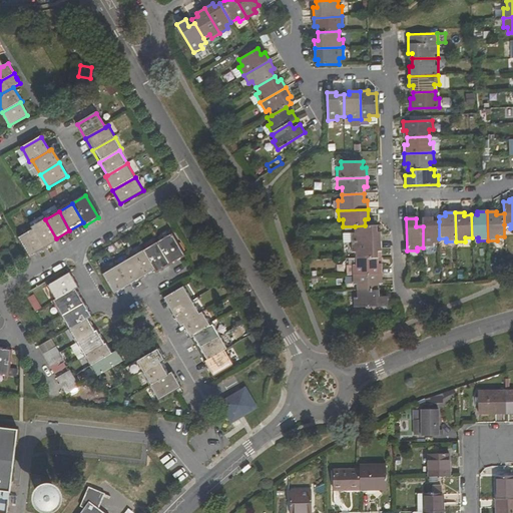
[(432,218),(423,218),(423,226),(423,247),(433,247),(433,242),(439,242),(439,238),(439,221),(432,221),(432,218)]
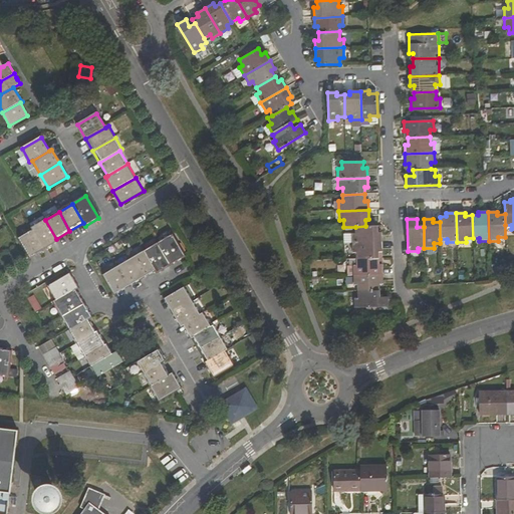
[(56,239),(45,220),(31,228),(32,229),(45,250),(58,242),(56,239)]
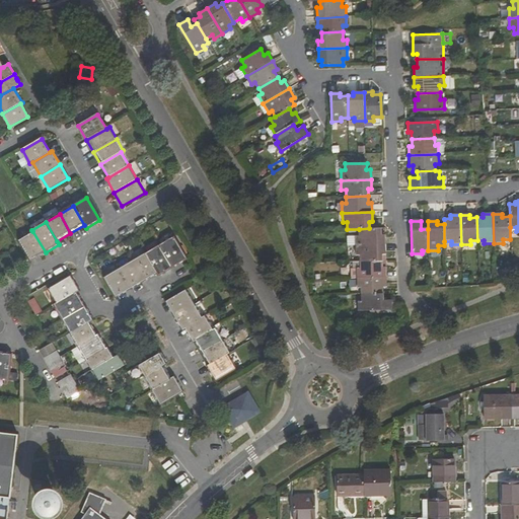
[(380,228),(369,228),(359,229),(359,235),(355,235),(355,245),(384,244),(384,235),(380,235),(380,228)]
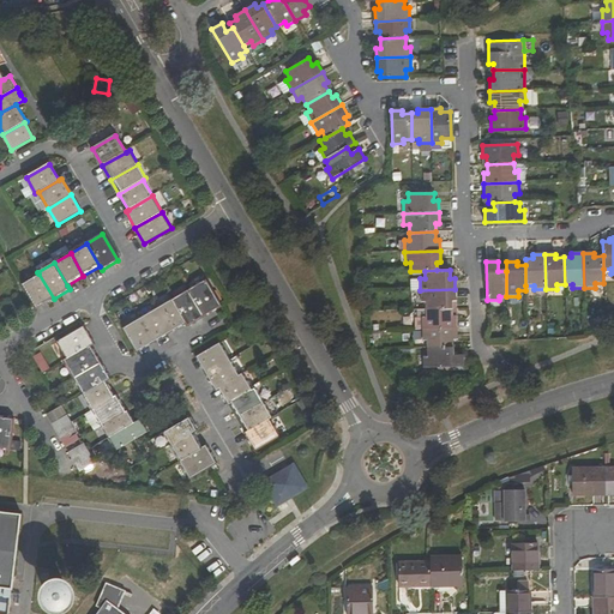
[(38,274),(23,283),(37,308),(54,299),(38,274)]
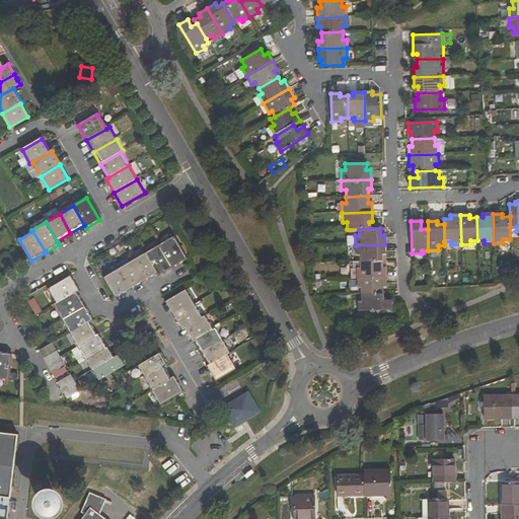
[(173,237),(161,244),(174,267),(187,260),(173,237)]
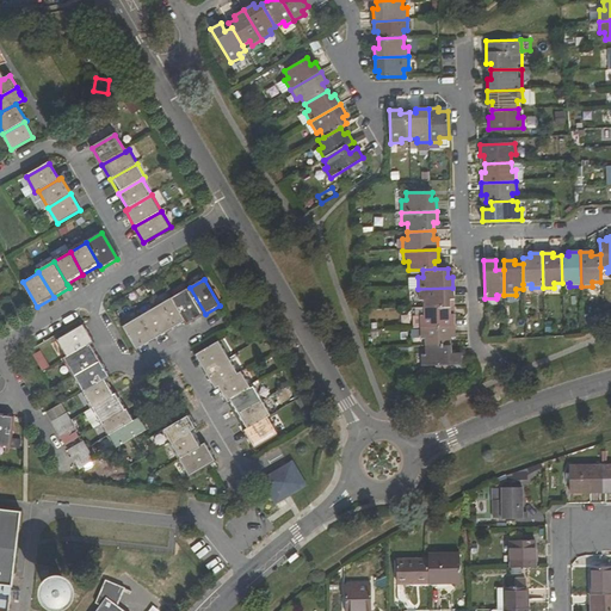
[(205,314),(190,288),(172,298),(186,321),(187,325),(205,314)]
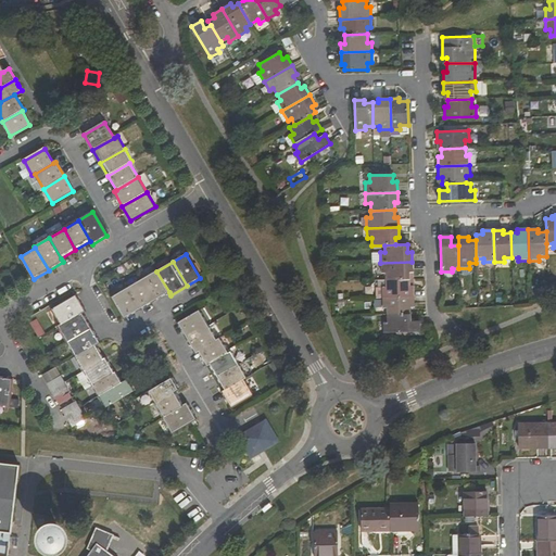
[(413,273),(412,262),(380,263),(380,274),(386,274),(386,280),(408,280),(408,273),(413,273)]
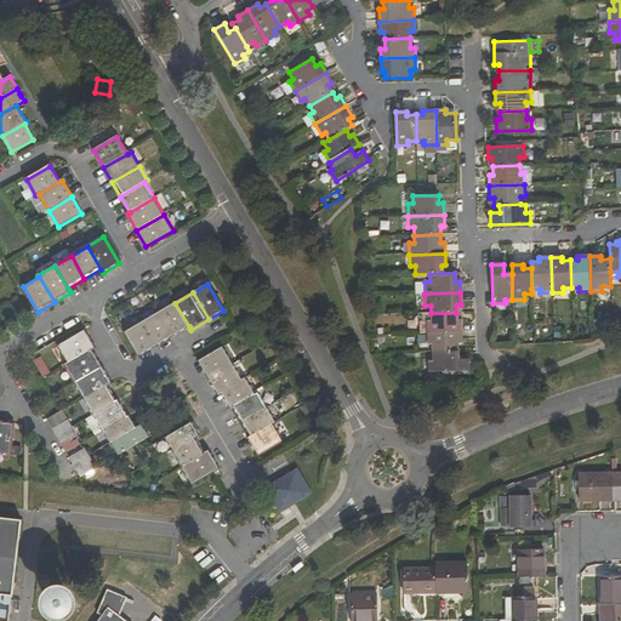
[(189,326),(175,303),(158,313),(171,337),(189,326)]
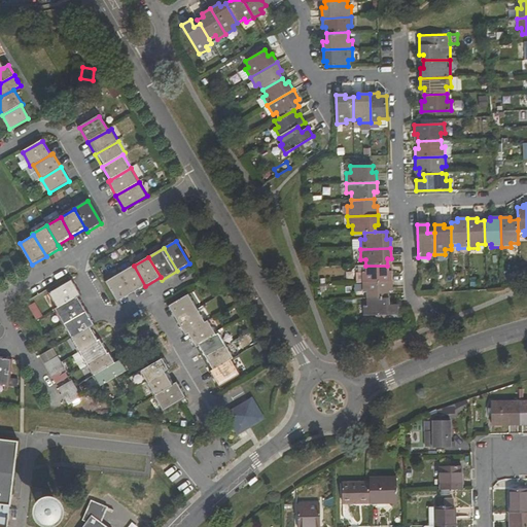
[(145,286),(134,266),(120,274),(132,294),(145,286)]
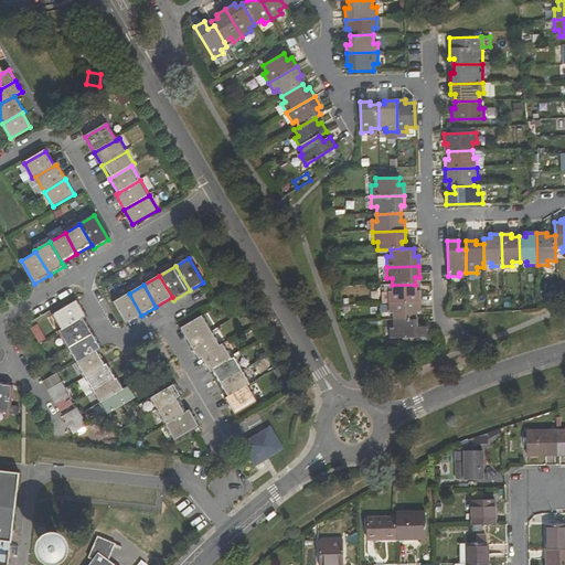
[(415,285),(392,285),(392,292),(387,292),(387,304),(419,302),(419,291),(415,291),(415,285)]
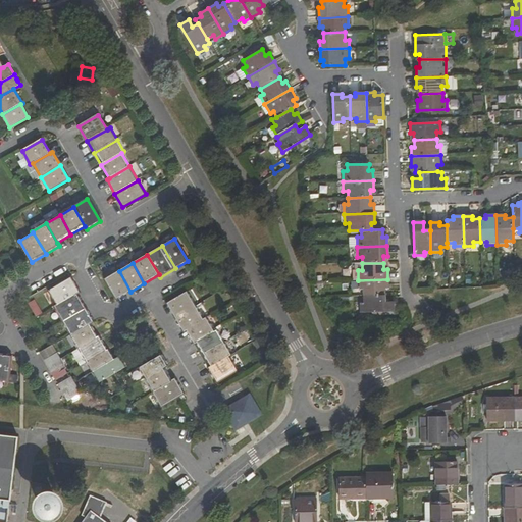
[(119,271),(105,279),(116,300),(131,292),(119,271)]
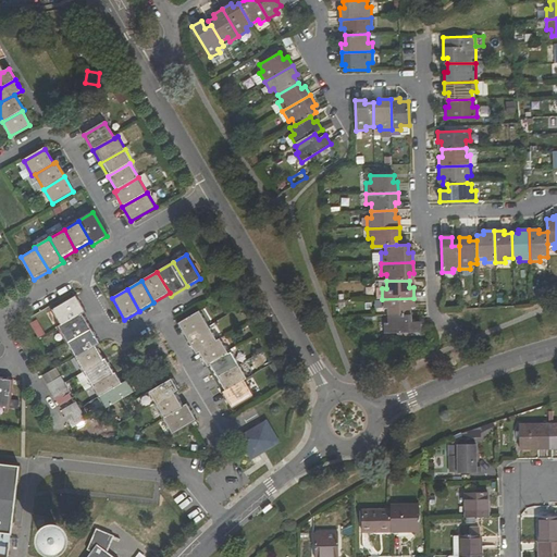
[(84,312),(76,297),(52,311),(61,325),(82,313),(84,312)]
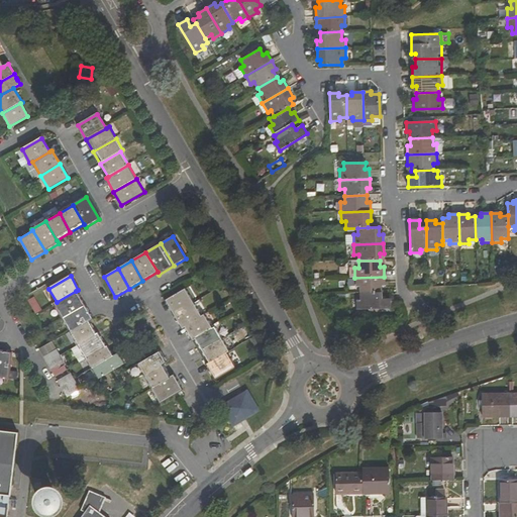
[(384,277),(354,278),(354,287),(359,287),(359,294),(381,293),(381,286),(384,286),(384,277)]
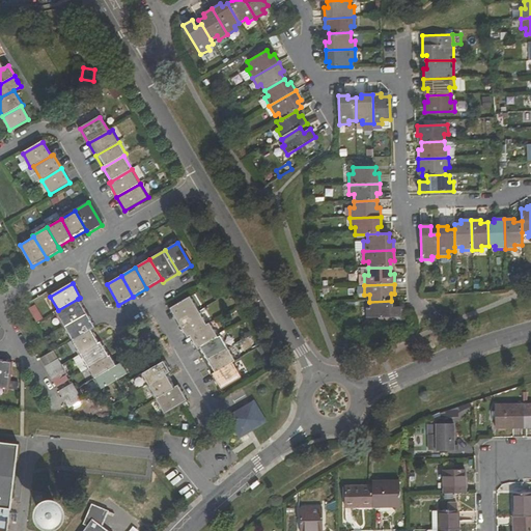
[(179,325),(199,312),(191,298),(170,310),(179,325)]
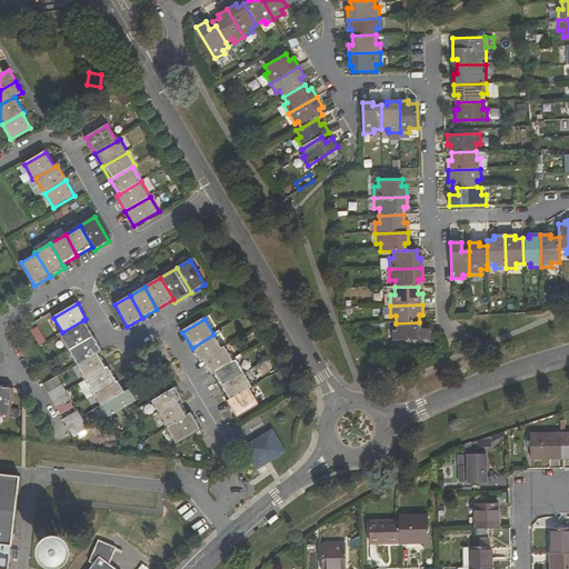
[(60,335),(69,350),(92,336),(83,320),(62,332),(60,335)]
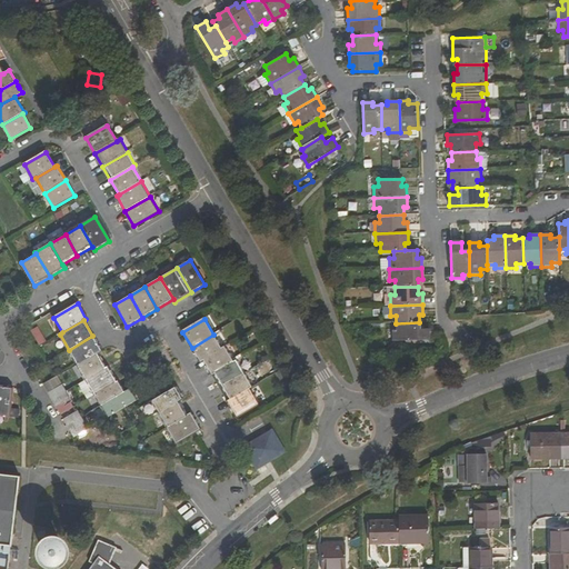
[(419,322),(396,323),(396,331),(393,331),(393,341),(428,339),(428,329),(419,329),(419,322)]
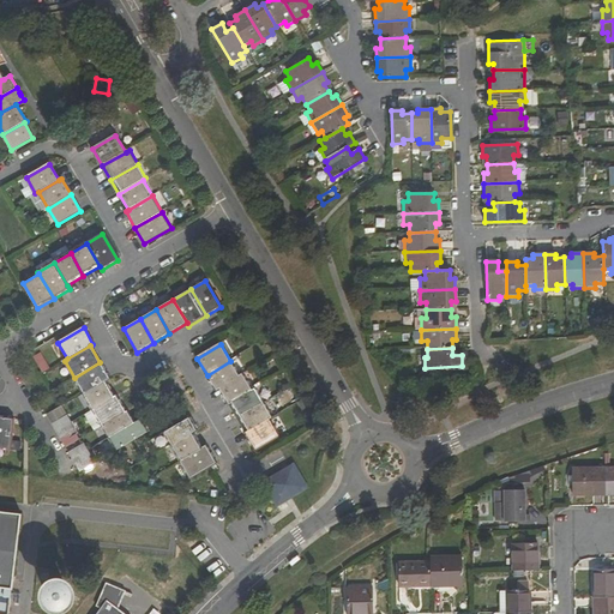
[(42,374),(50,369),(42,353),(34,357),(42,374)]
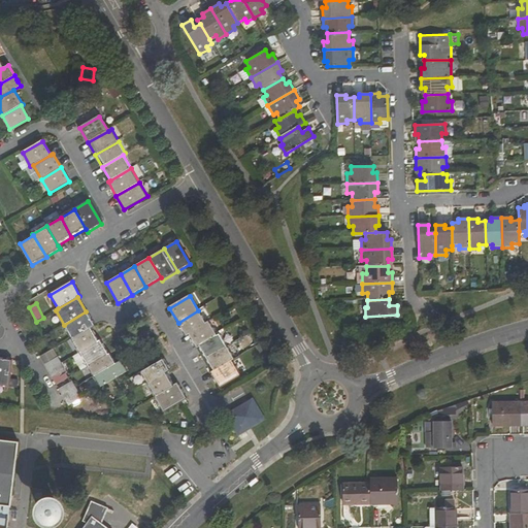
[(187,336),(189,335),(206,325),(198,310),(178,323),(187,336)]
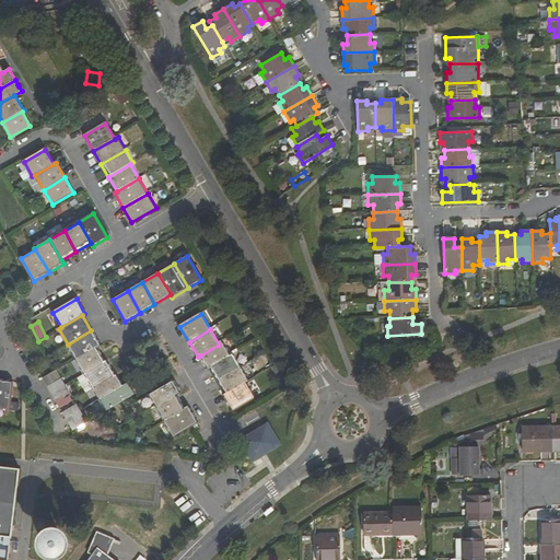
[(68,345),(77,360),(95,349),(100,346),(91,330),(68,345)]
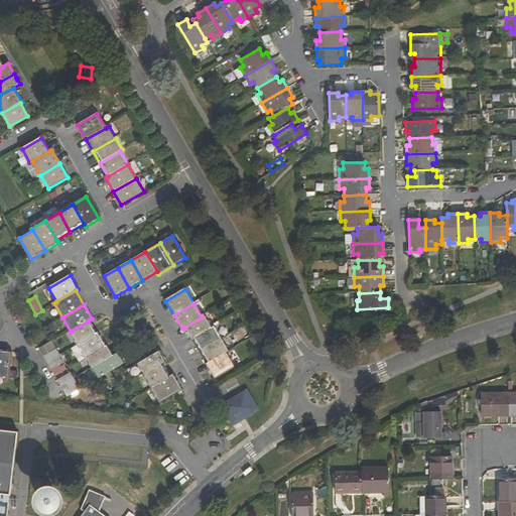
[(184,328),(192,341),(213,330),(205,315),(202,317),(184,328)]
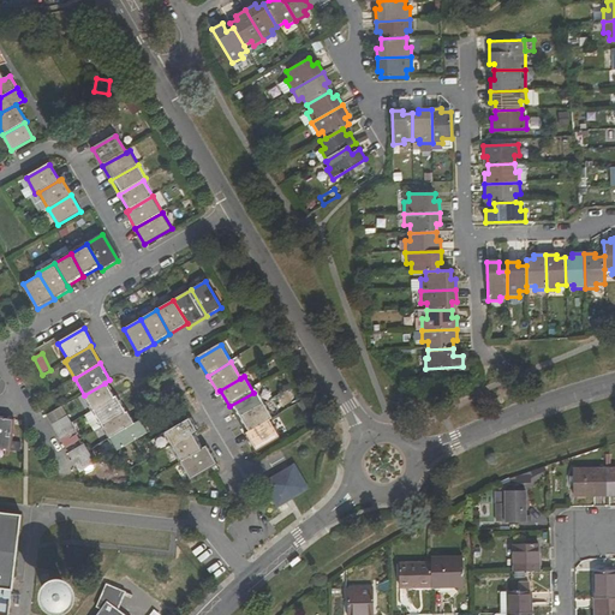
[(84,395),(94,411),(114,399),(105,383),(84,395)]
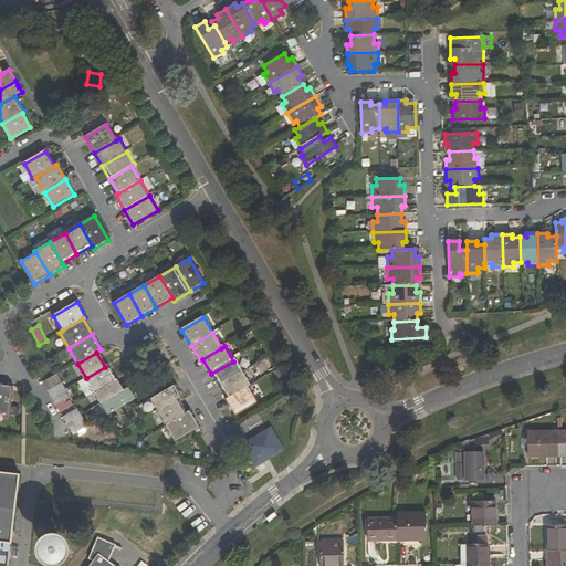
[(219,387),(243,373),(236,359),(233,362),(211,374),(219,387)]
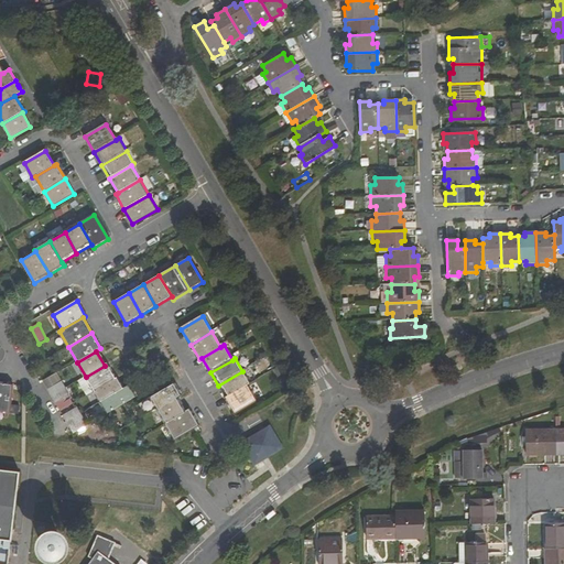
[(86,377),(95,391),(116,379),(107,365),(105,366),(86,377)]
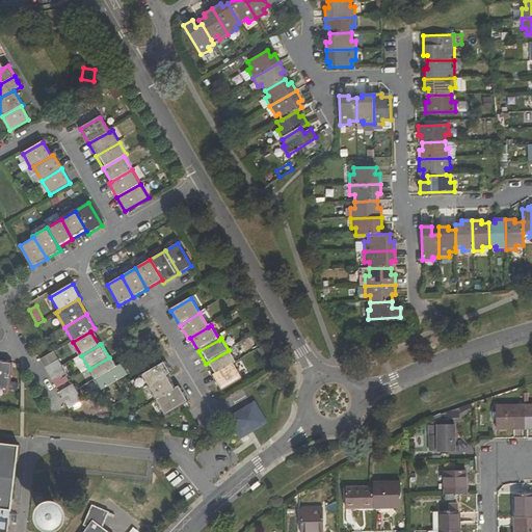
[(236,363),(229,350),(206,364),(213,376),(234,364),(236,363)]
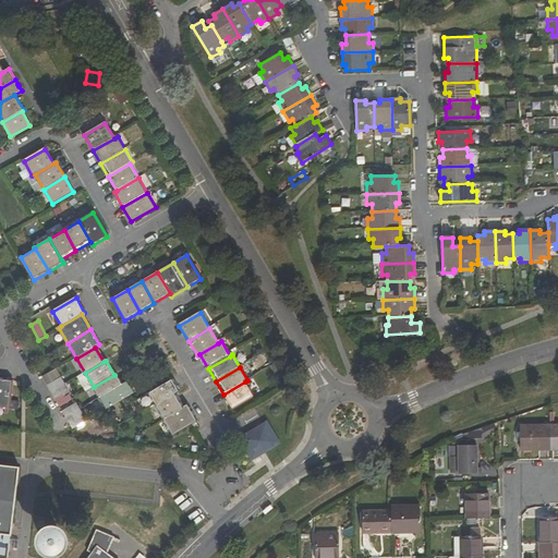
[(85,374),(79,377),(85,393),(93,390),(85,374)]
